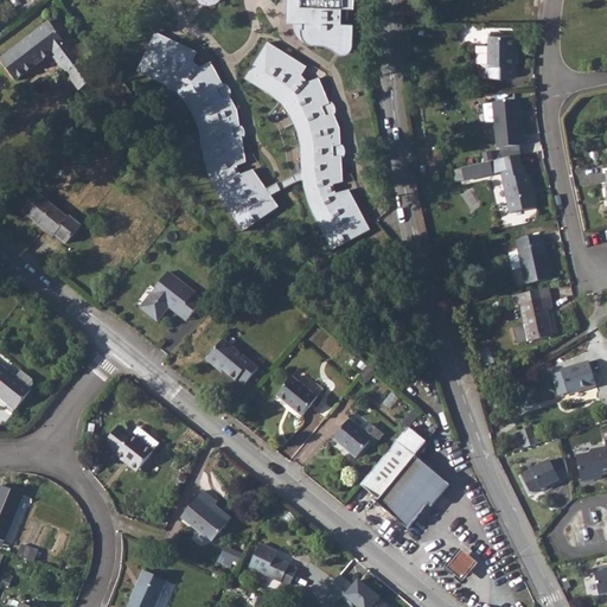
[(288,0),(288,21),(304,21),(304,29),(300,29),(304,38),(310,45),(331,48),(342,56),(349,52),(352,46),(353,25),(342,24),(342,10),(353,10),(353,0),(288,0)]
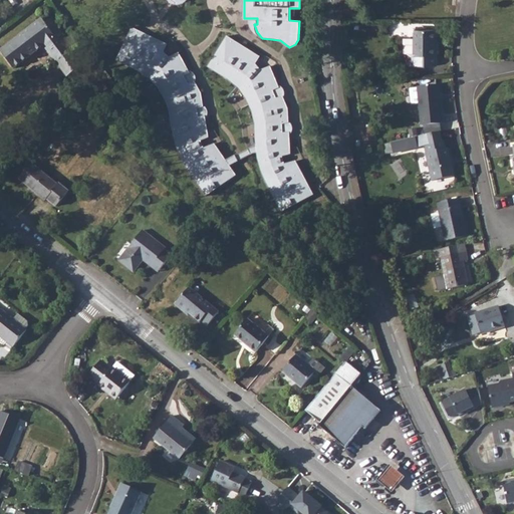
[(0,49),(0,50),(14,68),(44,46),(67,77),(85,63),(51,18),(45,23),(41,19),(0,49)]
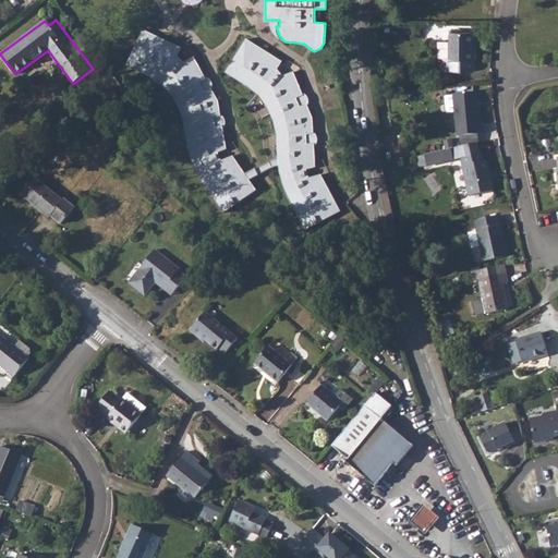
[(143,32),(126,65),(154,79),(169,91),(179,106),(184,121),(187,142),(194,166),(203,184),(225,214),(256,191),(250,181),(258,176),(255,169),(246,176),(232,157),(221,161),(218,153),(227,150),(221,128),(216,129),(214,119),(221,117),(219,101),(210,89),(204,92),(201,83),(206,80),(194,59),(183,63),(179,57),(182,48),(143,32)]
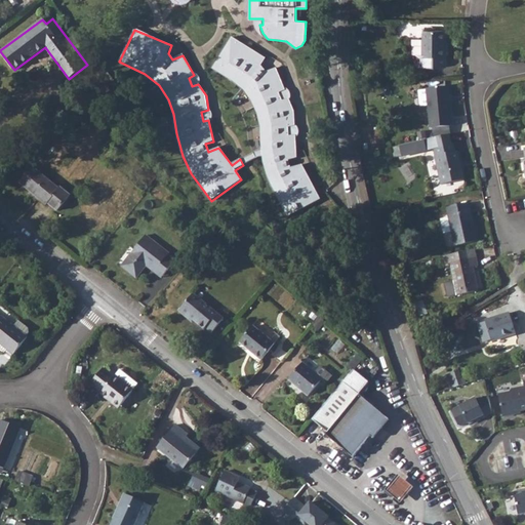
[(423,30),(422,39),(411,39),(411,57),(416,57),(416,67),(446,68),(446,55),(443,55),(443,30),(423,30)]
